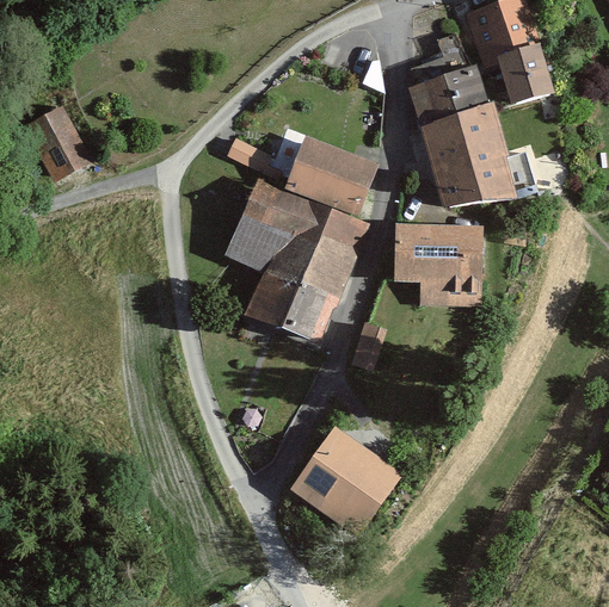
[(483,62),(496,59),(510,104),(554,90),(539,41),(524,0),(499,0),(466,11),(483,62)]
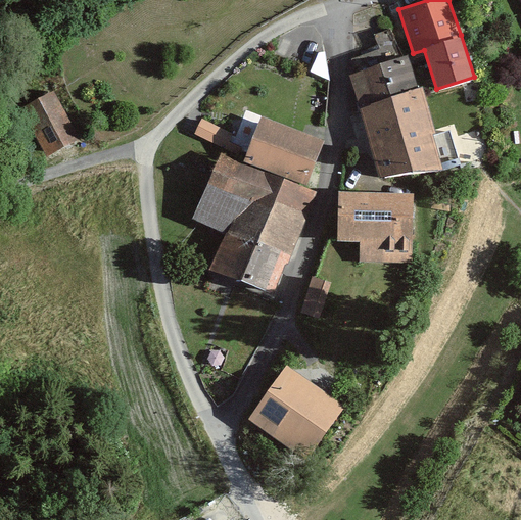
[(348,74),(365,119),(426,101),(410,53),(348,74)]
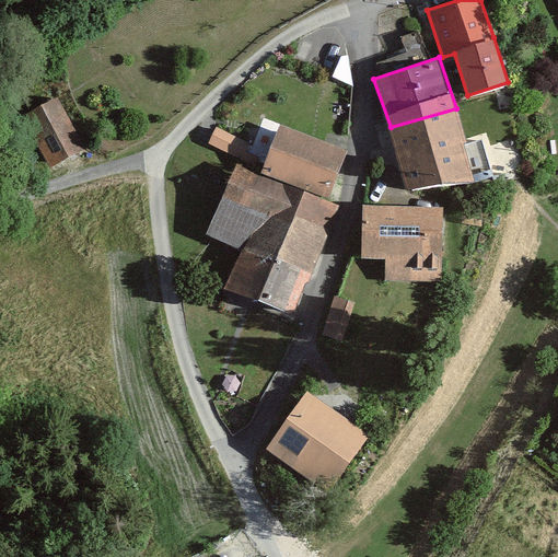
[(53,164),(85,147),(59,96),(26,114),(53,164)]
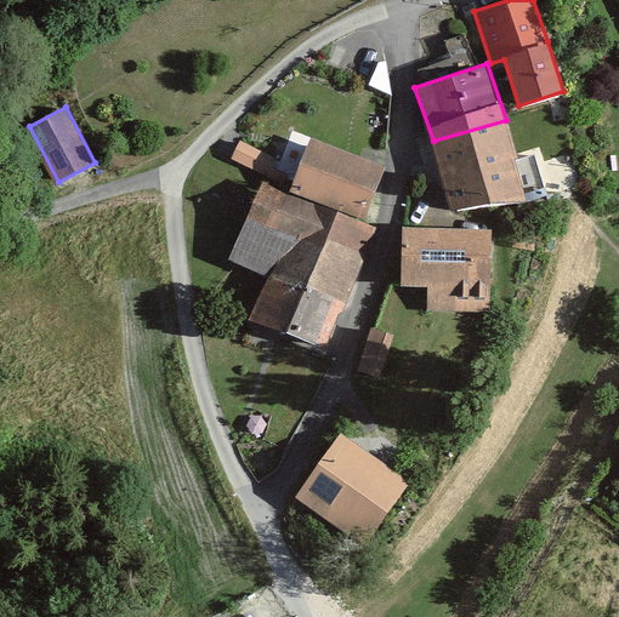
[(506,120),(433,141),(449,215),(523,198),(569,193),(577,175),(569,154),(546,159),(543,149),(517,155),(506,120)]
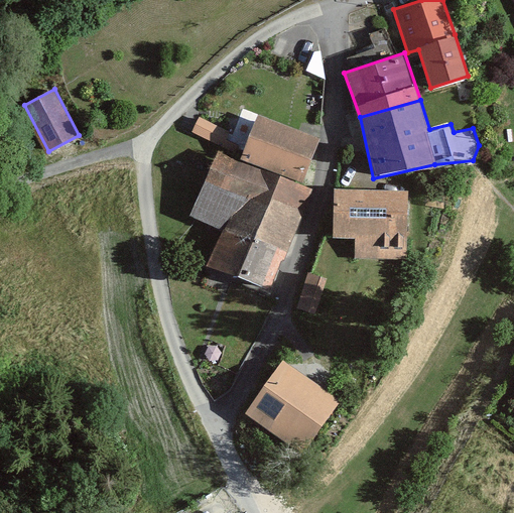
[(189,131),(223,147),(232,128),(200,112),(189,131)]
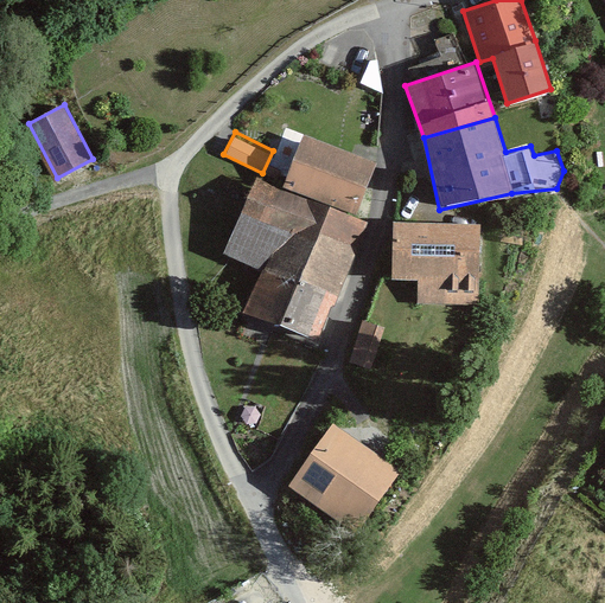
[(280,187),(355,213),(375,155),(305,133),(280,187)]
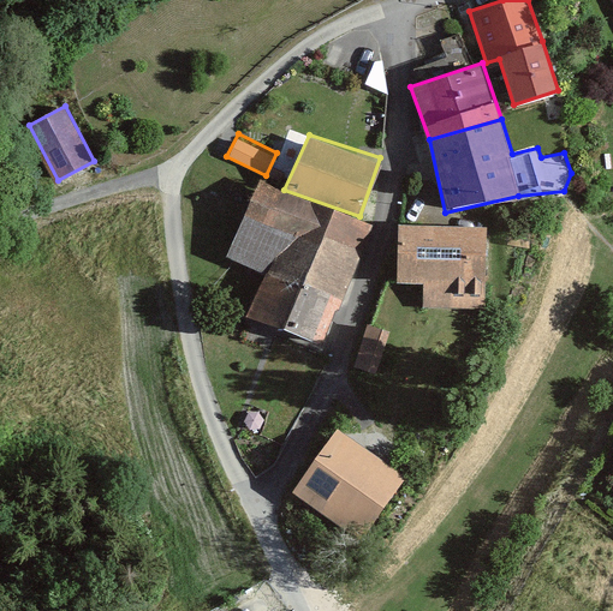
[(374,222),(359,216),(284,190),(260,179),(225,257),(263,274),(247,316),(325,347),(374,222)]
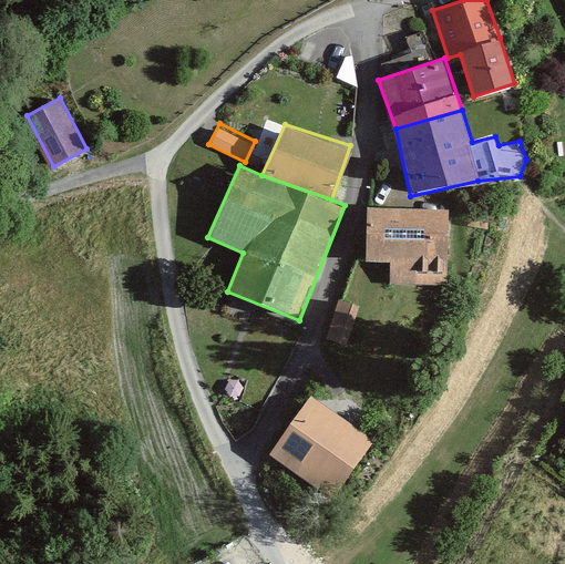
[(448,284),(448,209),(367,208),(366,260),(389,260),(389,284),(448,284)]
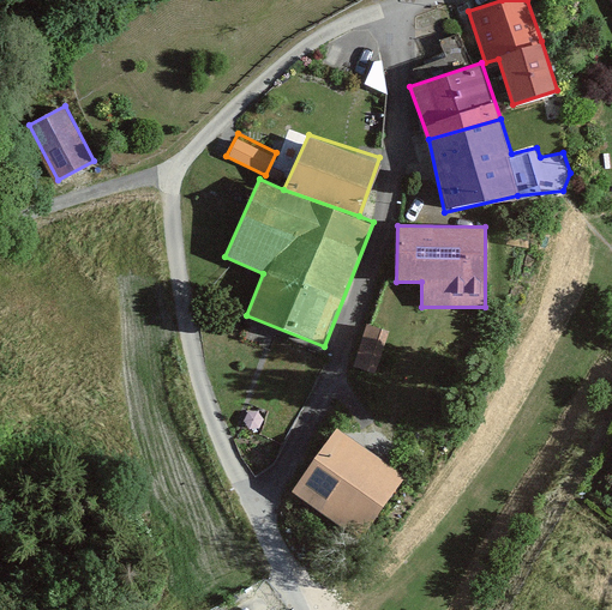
[(375,373),(389,330),(365,322),(351,366),(375,373)]
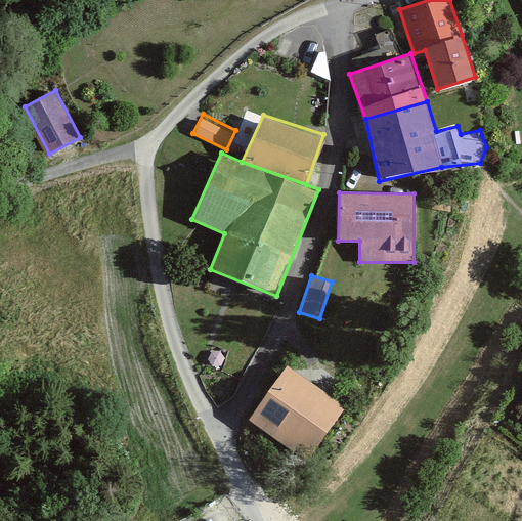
[(307,460),(344,407),(287,366),(249,419),(307,460)]
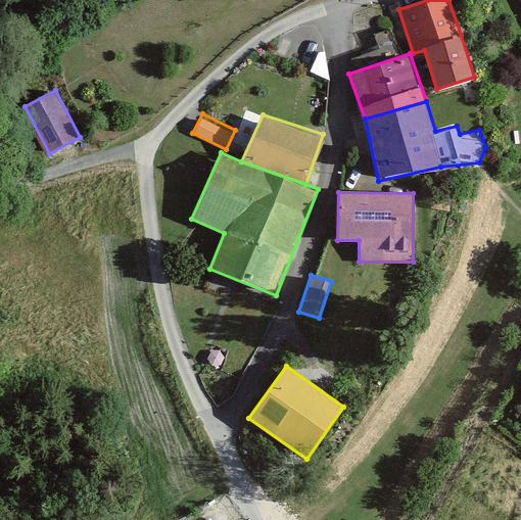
All buildings are outlined.
